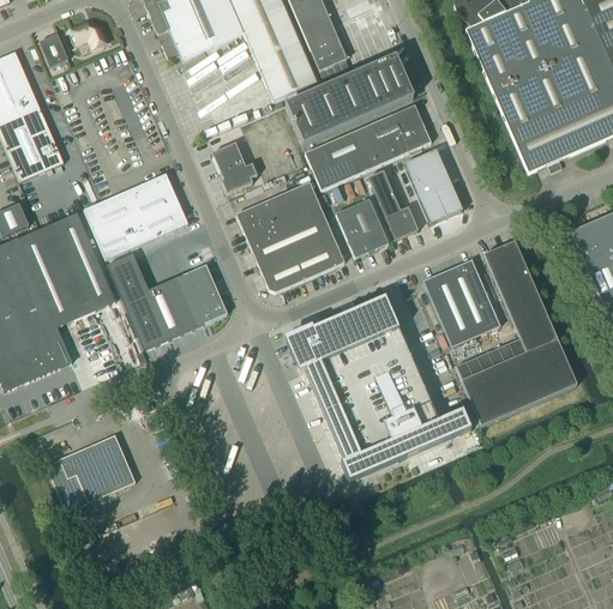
[(317,82),(282,0),(149,0),(146,6),(169,59),(180,54),(181,58),(244,31),(274,101),(317,82)]
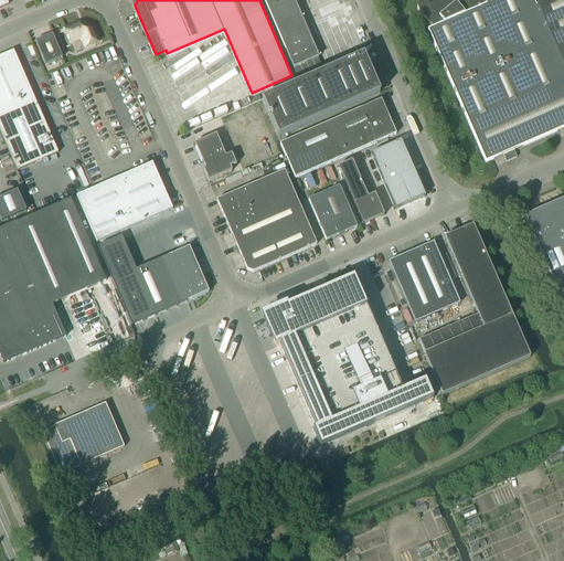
[(266,0),(295,64),(319,53),(296,0),(266,0)]
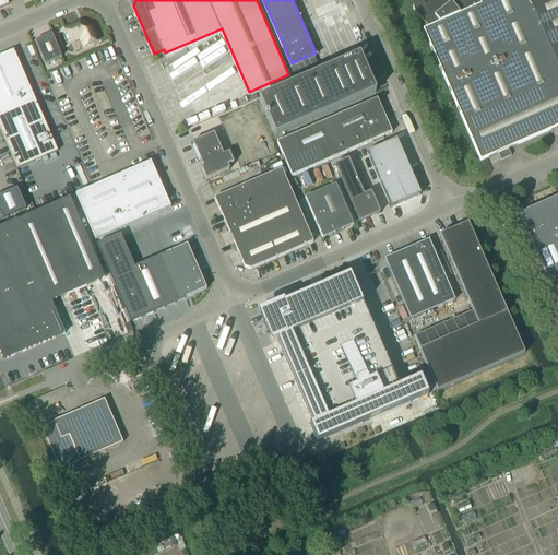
[(414,2),(413,3),(413,4),(413,6),(414,6),(414,7),(428,25),(424,27),(481,157),(498,150),(501,156),(511,152),(509,145),(557,124),(557,121),(503,0),(434,0),(430,2),(428,1),(426,3),(424,0),(415,0),(414,0),(414,1),(414,2)]
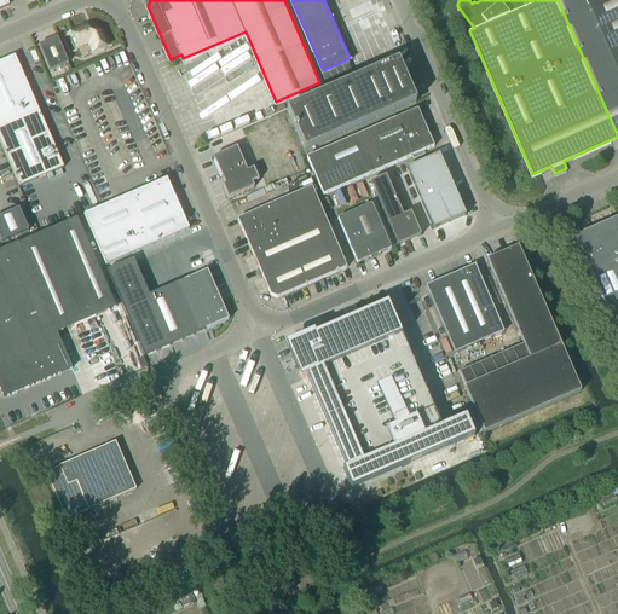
[(617,39),(605,45),(588,5),(585,0),(558,0),(617,134),(617,39)]
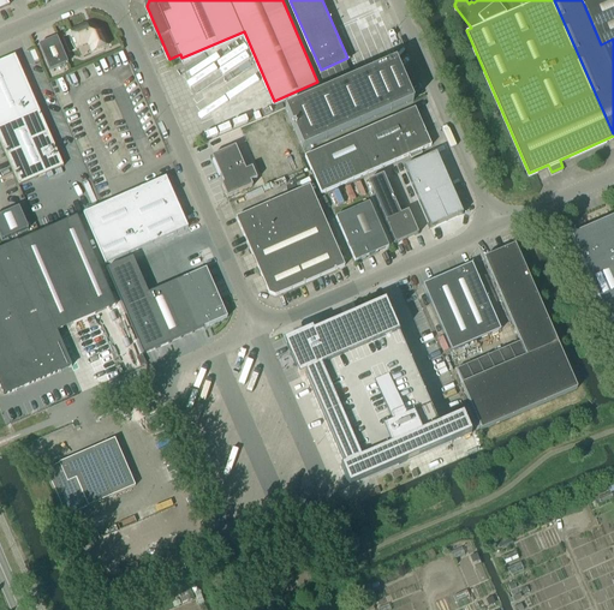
[(94,48),(109,41),(103,27),(97,29),(95,24),(90,27),(87,21),(72,28),(78,42),(89,37),(94,48)]
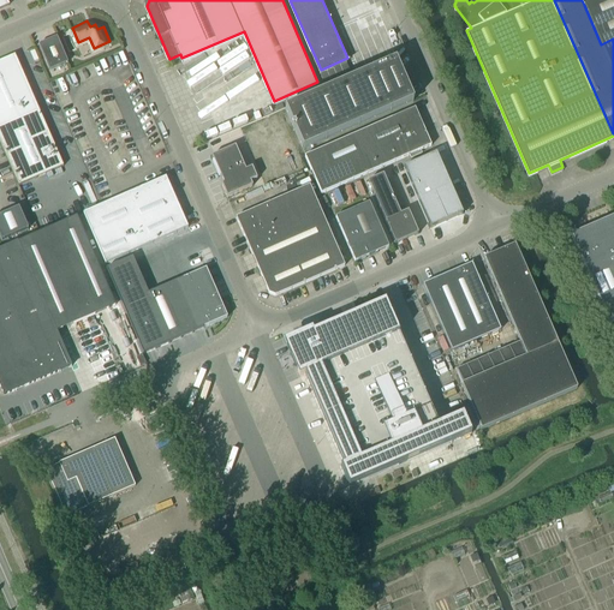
[(58,34),(40,41),(51,66),(69,59),(61,43),(65,42),(60,33),(58,34)]
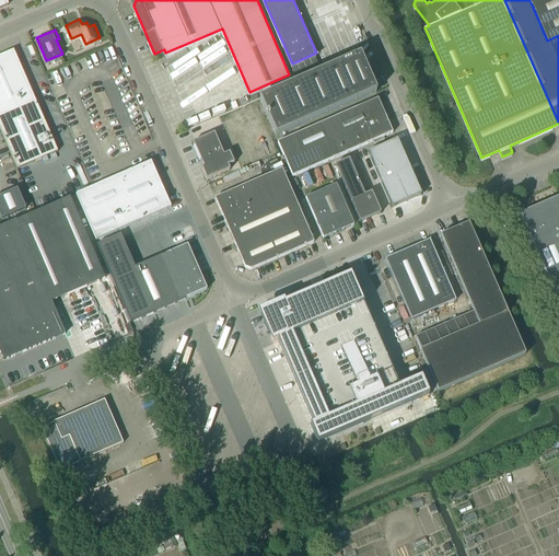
[(0,53),(0,125),(18,165),(58,148),(14,47),(0,53)]
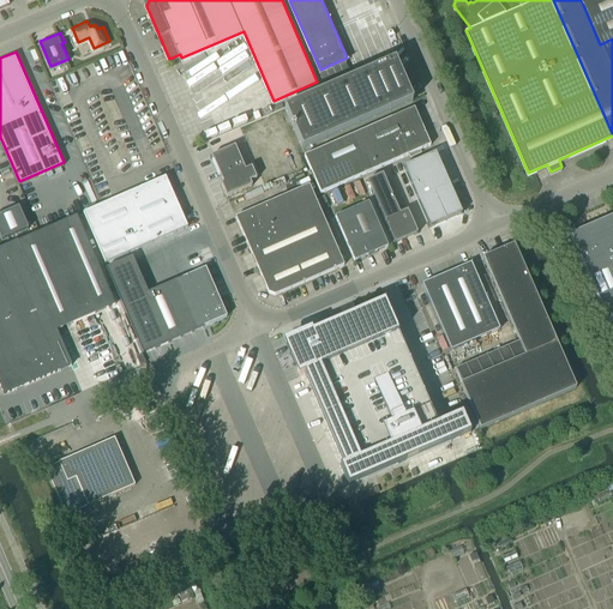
[(413,97),(395,56),(284,104),(302,145),(413,97)]
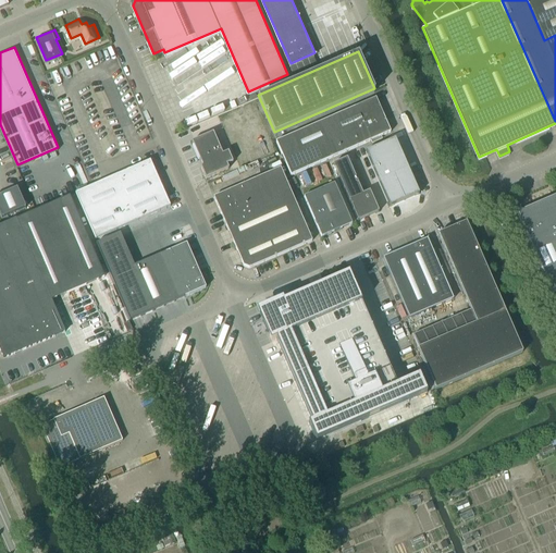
[(356,123),(383,111),(375,95),(276,138),(292,172),(363,140),(356,123)]
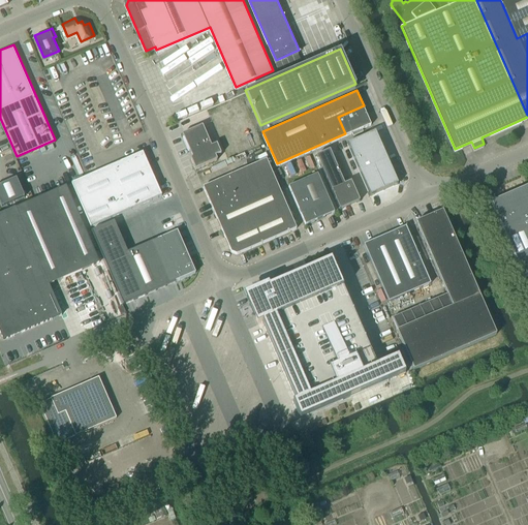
[(364,105),(338,117),(345,133),(371,122),(364,105)]
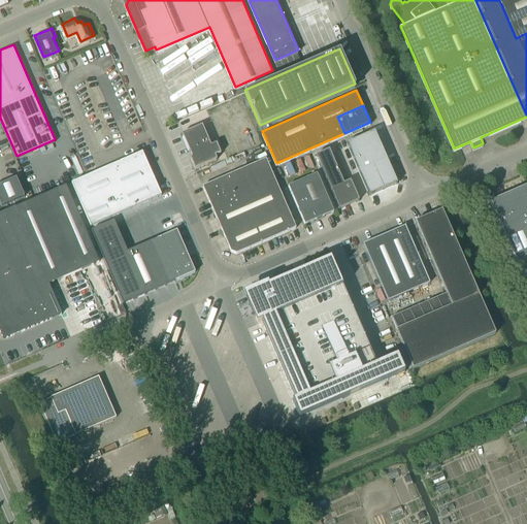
[(217,140),(211,142),(202,123),(183,131),(192,154),(192,155),(191,155),(191,156),(192,157),(195,166),(218,157),(216,153),(221,151),(217,140)]
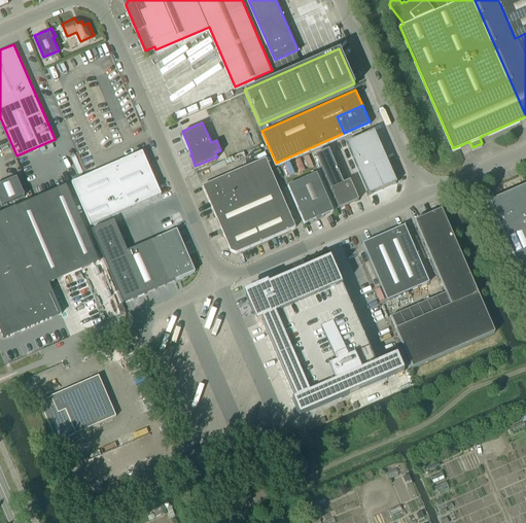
[(375,128),(346,140),(369,193),(397,180),(375,128)]
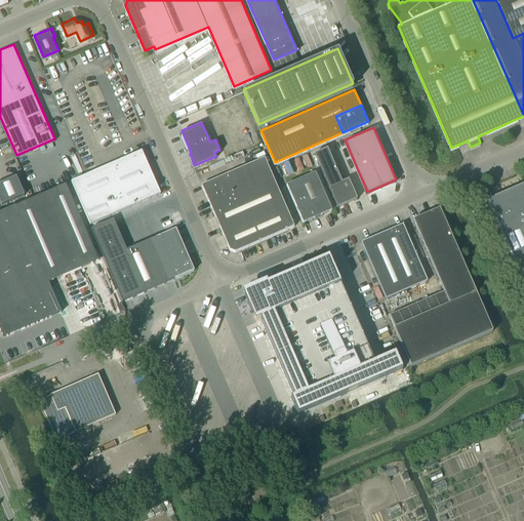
[(317,149),(337,204),(357,195),(349,175),(344,177),(330,144),(317,149)]
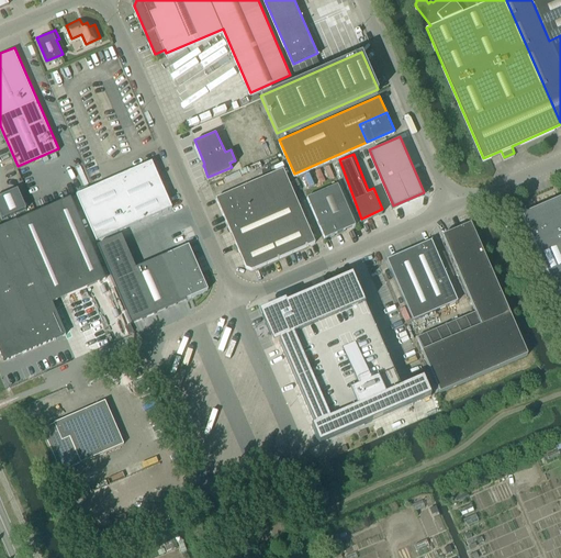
[(97,237),(172,204),(152,158),(77,191),(97,237)]
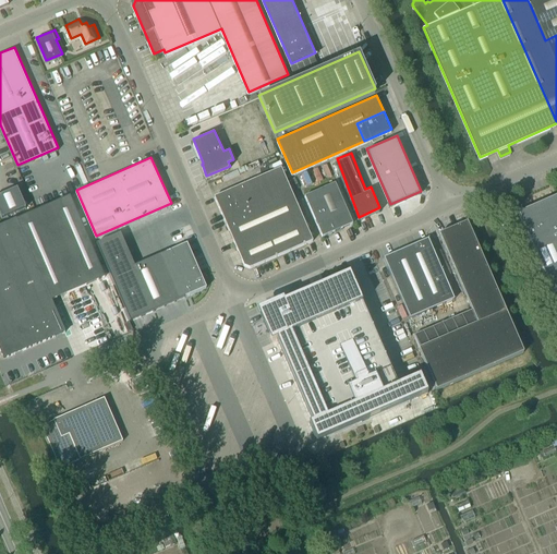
[(251,265),(313,238),(281,165),(215,194),(243,261),(251,265)]
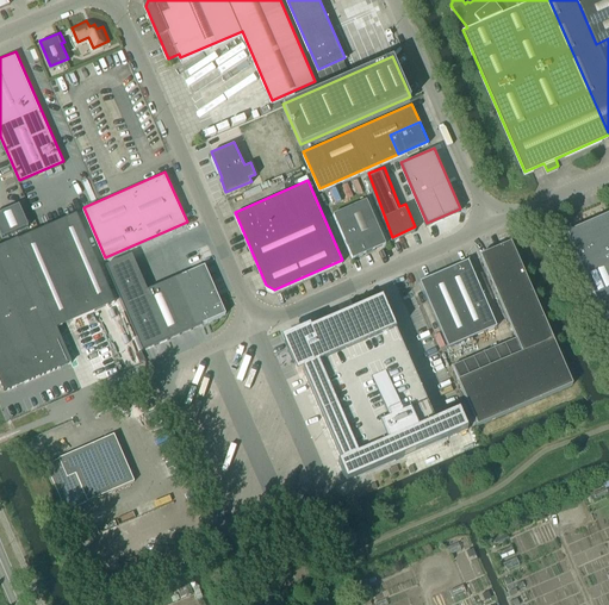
[(353,255),(386,241),(367,197),(334,211),(353,255)]
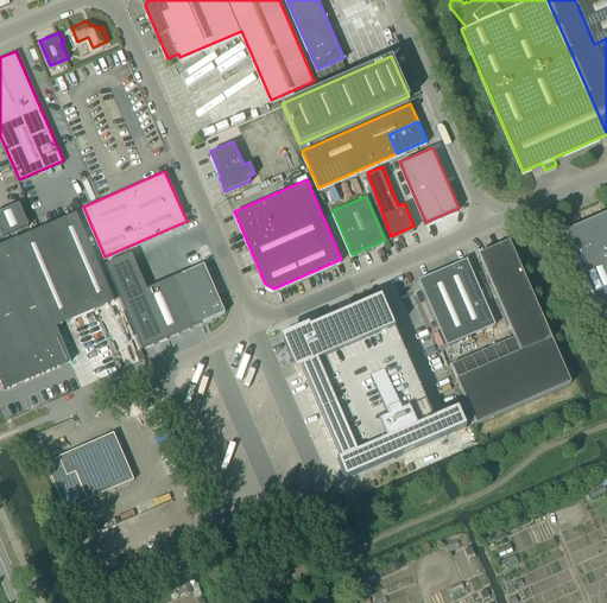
[(0,228),(2,234),(29,222),(19,201),(0,209),(0,228)]
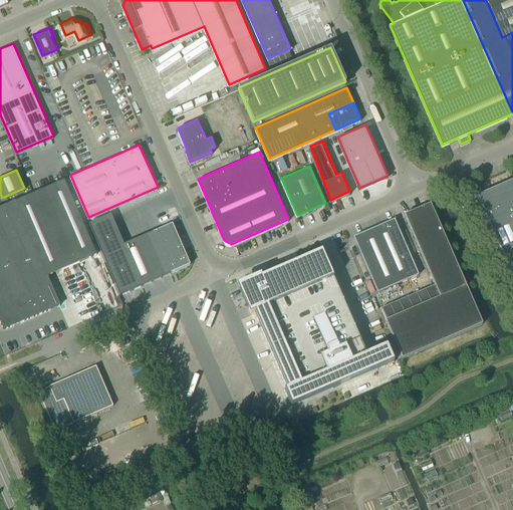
[(60,303),(47,273),(97,252),(65,177),(15,199),(0,205),(0,318),(4,327),(60,303)]
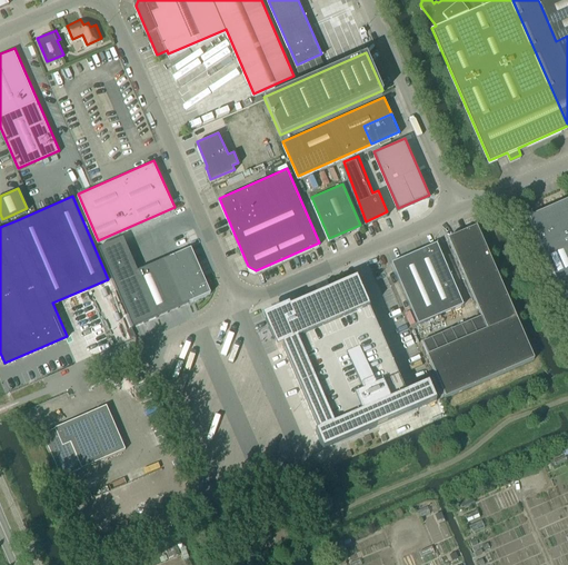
[(567,196),(528,215),(564,296),(567,294),(567,196)]
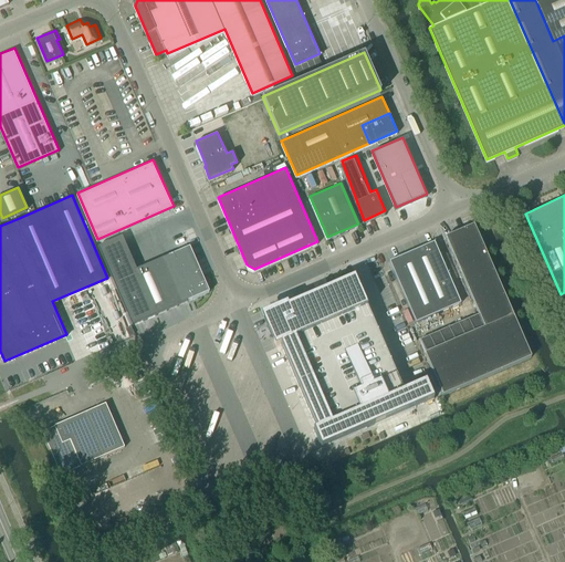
[(441,331),(421,340),(426,350),(425,351),(428,357),(443,393),(531,354),(492,263),(474,222),(446,235),(447,236),(452,249),(463,274),(462,274),(479,312),(484,324),(446,342),(441,331)]
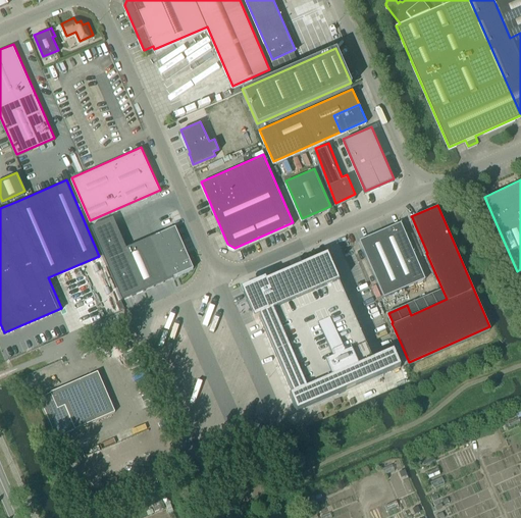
[(91,225),(122,298),(173,275),(177,273),(194,266),(187,251),(178,231),(175,225),(175,224),(156,234),(155,234),(126,246),(113,215),(91,225)]
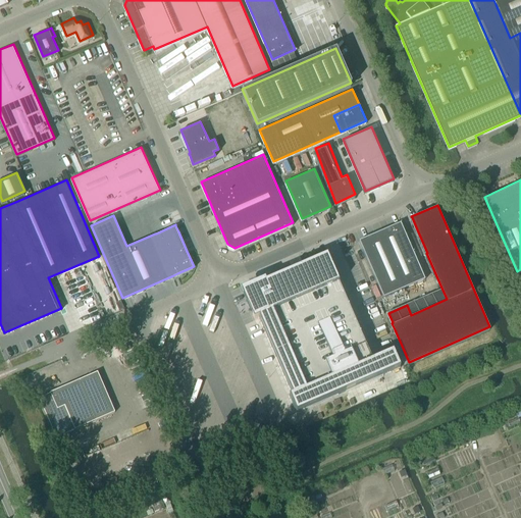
[(383,295),(424,276),(401,220),(359,239),(383,295)]
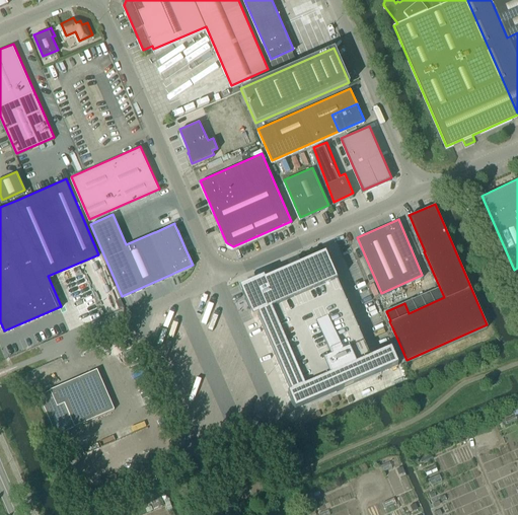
[(325,250),(242,286),(254,313),(256,312),(290,389),(287,390),(295,408),(398,363),(391,346),(371,355),(325,250)]
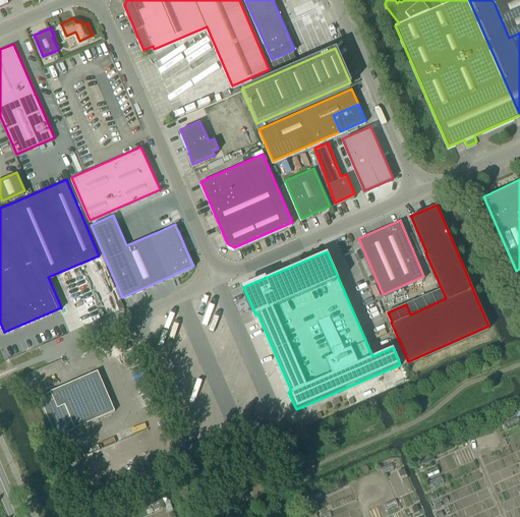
[(516,303),(519,301),(519,291),(518,288),(510,291),(516,303)]
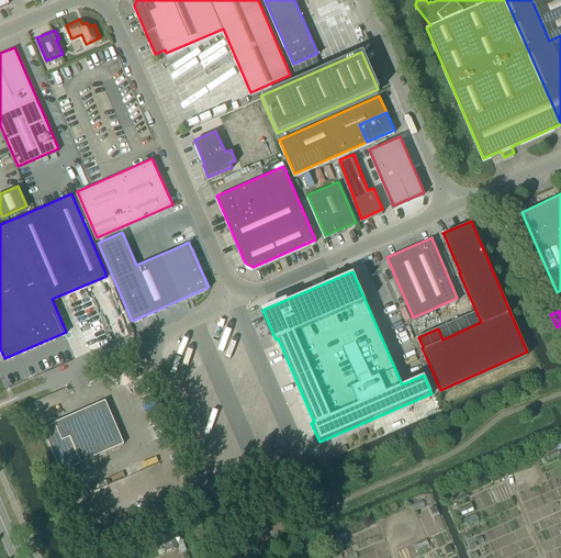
[(75,464),(125,442),(107,399),(43,425),(48,439),(62,469),(64,468),(75,464)]
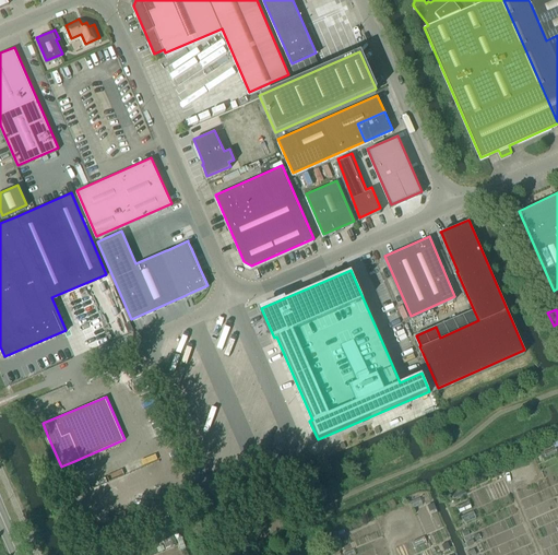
[(180,510),(178,505),(146,519),(149,524),(180,510)]
